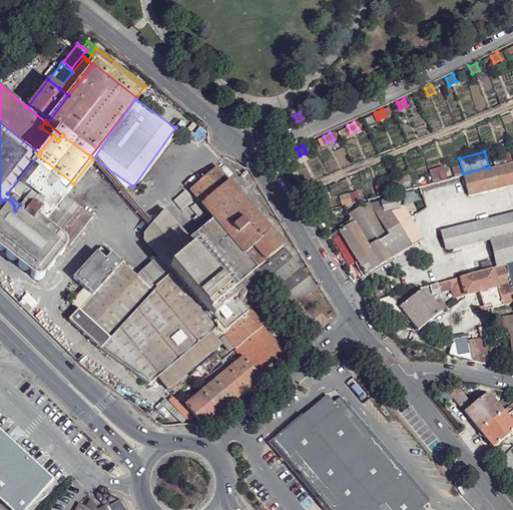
[(495,165),(512,160),(512,155),(512,151),(495,155),(496,157),(493,158),(495,165)]
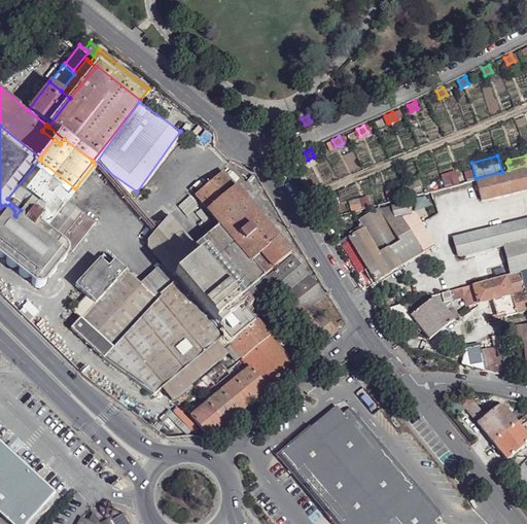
[(65,201),(75,188),(39,160),(7,199),(21,210),(29,215),(43,228),(65,201)]
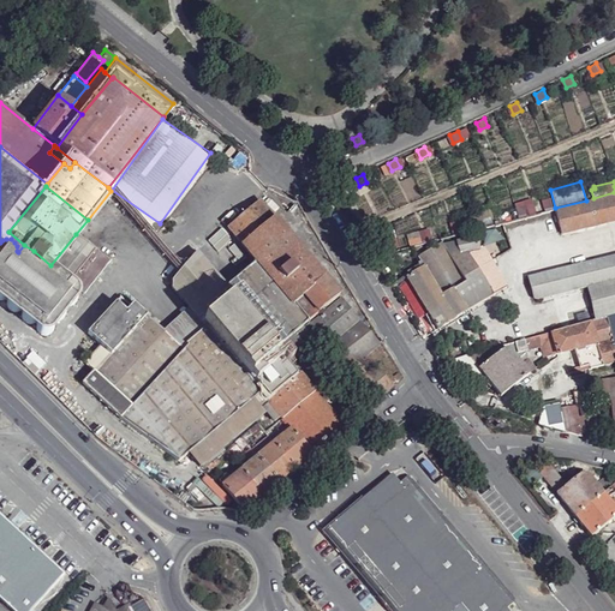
[(586,201),(555,208),(561,233),(614,219),(614,192),(593,198),(586,201)]
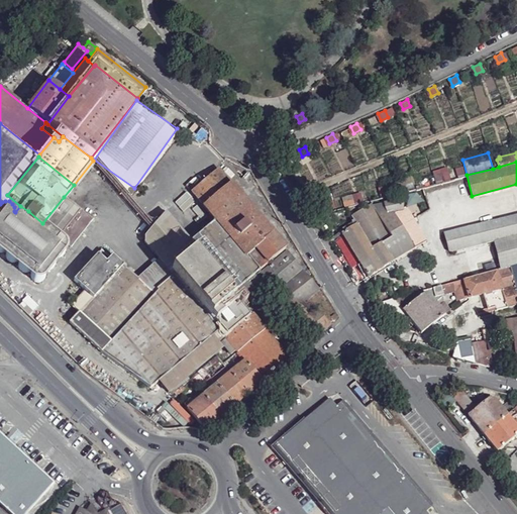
[(452,167),(455,178),(460,177),(457,164),(452,165),(452,167)]
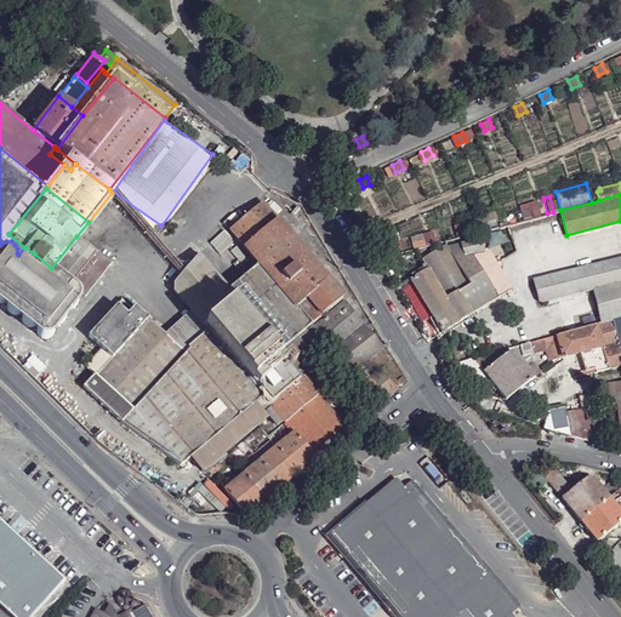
[(244,246),(258,263),(311,325),(343,297),(331,283),(325,276),(262,200),(231,227),(245,245),(244,246)]
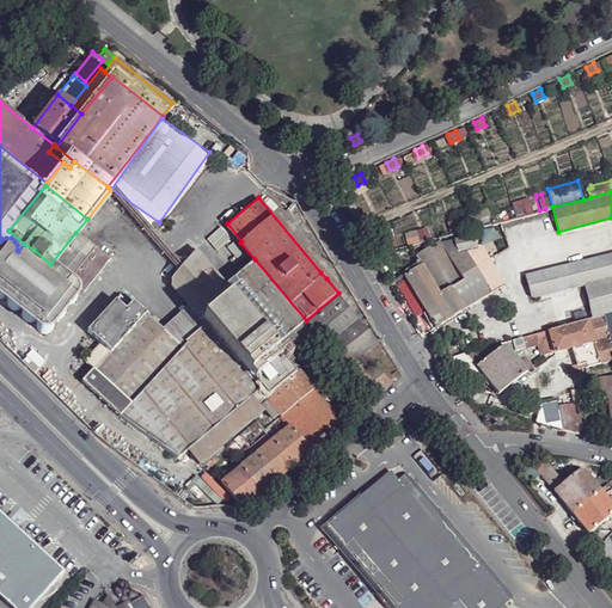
[(515,216),(539,210),(536,197),(512,204),(515,216)]
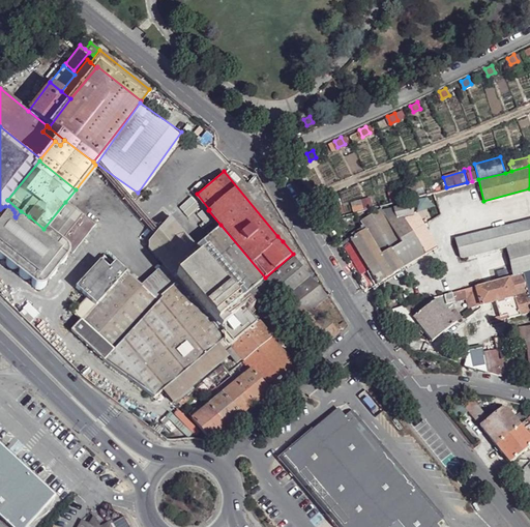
[(384,199),(385,203),(409,198),(405,180),(380,188),(382,199),(384,199)]
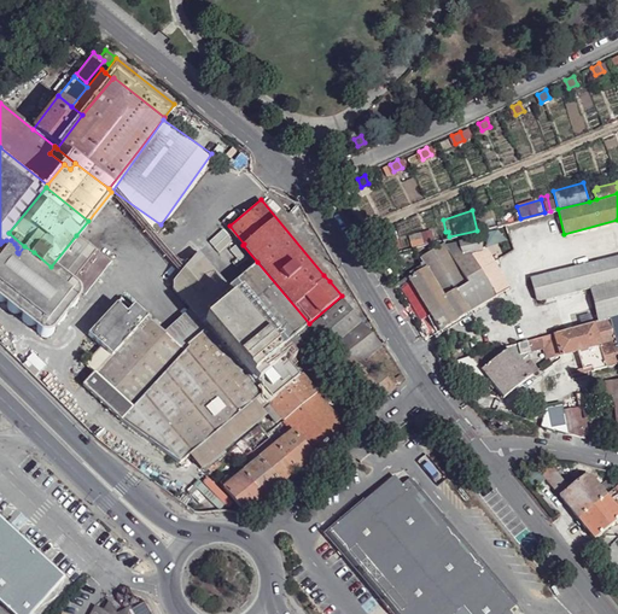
[(479,229),(495,224),(491,210),(474,214),(479,229)]
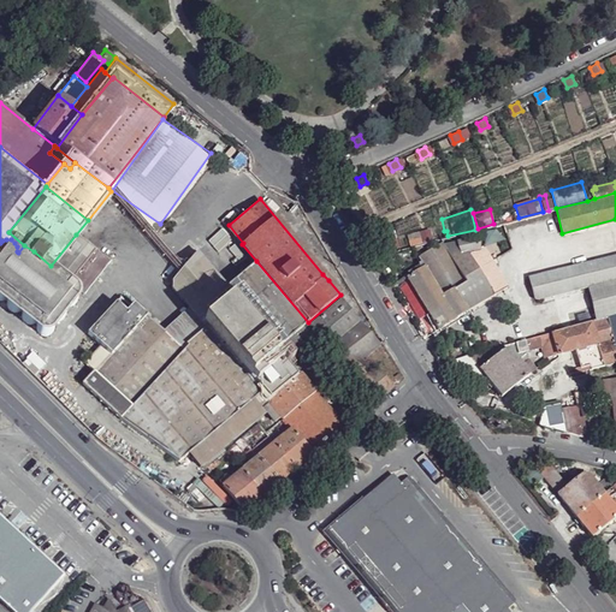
[(455,314),(456,315),(507,283),(484,245),(479,247),(475,230),(448,236),(412,245),(422,265),(406,275),(438,326),(455,314)]
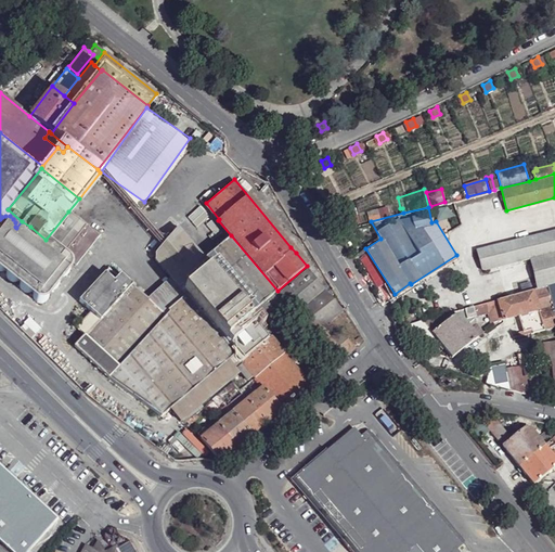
[(85,225),(68,212),(46,240),(62,253),(85,225)]
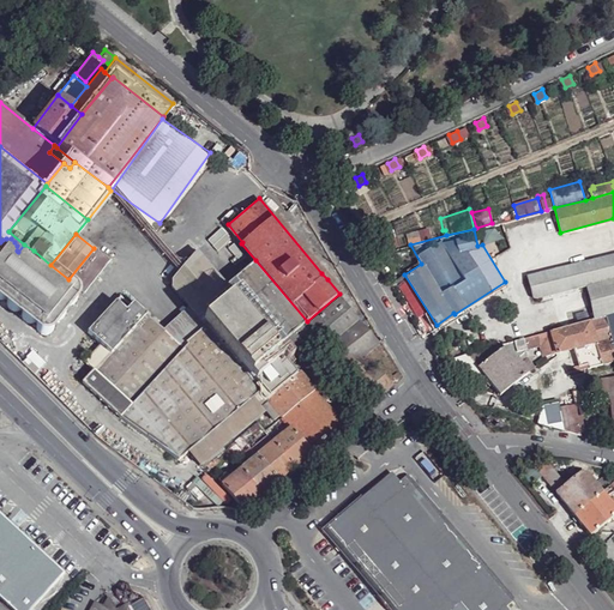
[(12,309),(17,310),(20,308),(20,312),(22,316),(25,320),(30,321),(35,320),(35,321),(34,326),(36,330),(40,332),(46,333),(49,331),(53,328),(54,324),(53,319),(56,319),(61,318),(64,314),(65,309),(64,305),(65,303),(68,303),(73,301),(76,297),(77,294),(76,289),(72,285),(67,285),(62,287),(61,285),(61,281),(59,277),(56,275),(52,273),(47,275),(46,273),(46,270),(44,265),(41,263),(36,263),(32,264),(31,263),(32,258),(31,254),(26,251),(23,251),(18,252),(17,251),(17,246),(14,242),(11,239),(6,239),(2,240),(0,242),(0,297),(0,299),(5,297),(6,299),(6,303),(7,307),(12,309)]
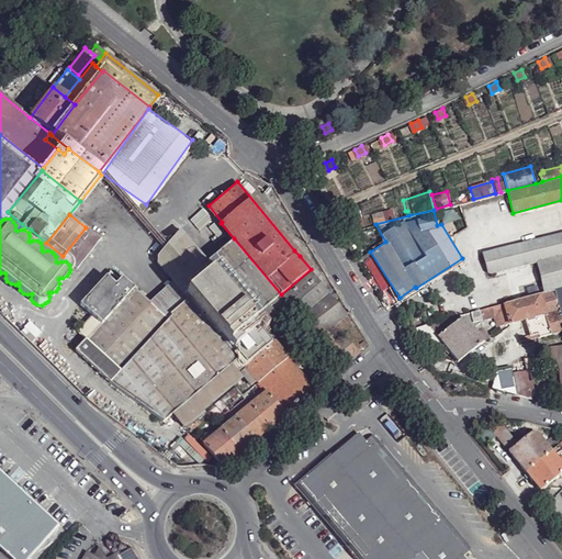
[(29,233),(31,230),(22,224),(17,231),(21,230),(24,230),(29,233)]
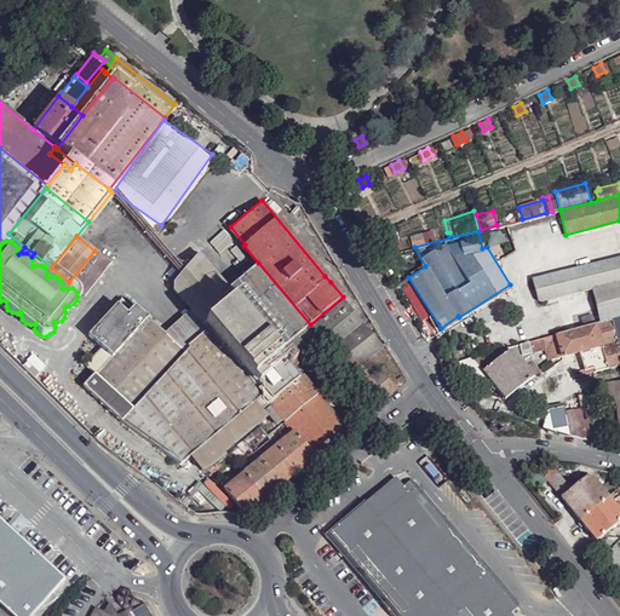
[(296,430),(316,455),(346,430),(293,364),(291,366),(277,351),(280,349),(228,286),(199,251),(173,281),(173,288),(189,308),(206,328),(264,395),(285,420),(294,430),(296,430)]
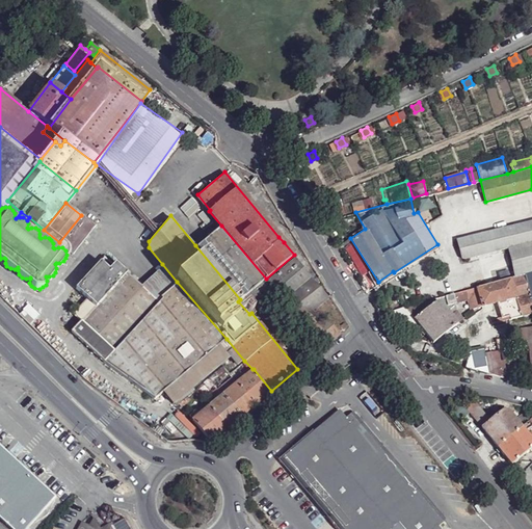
[(59,242),(44,230),(29,217),(27,220),(28,223),(27,228),(28,229),(31,228),(35,228),(38,230),(40,234),(40,237),(41,238),(45,237),(49,238),(51,240),(53,243),(53,247),(54,248),(59,242)]
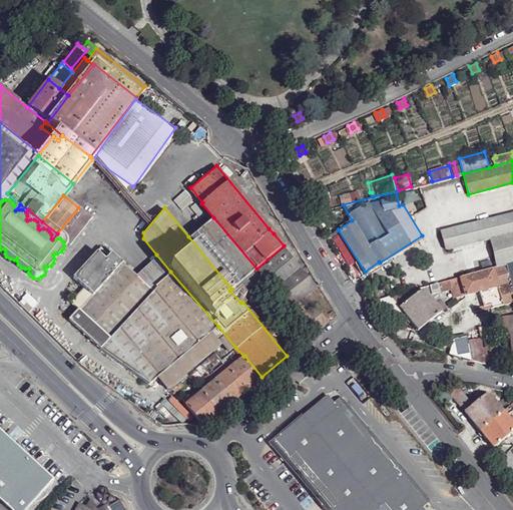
[(512,209),(440,228),(445,246),(448,247),(490,237),(496,264),(512,258),(512,209)]
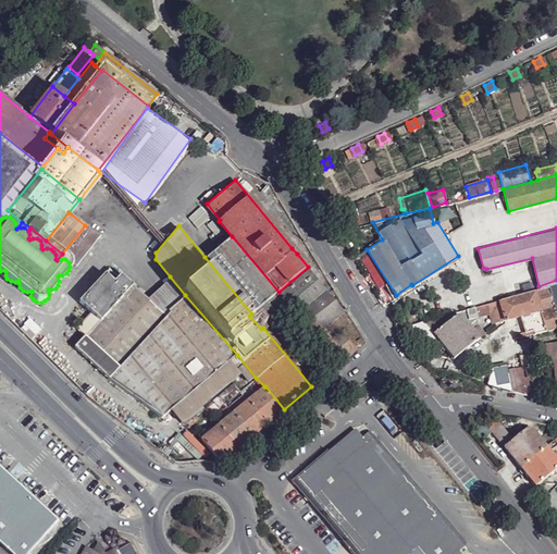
[(217,248),(205,257),(251,314),(263,305),(273,297),(279,292),(232,236),(217,248)]
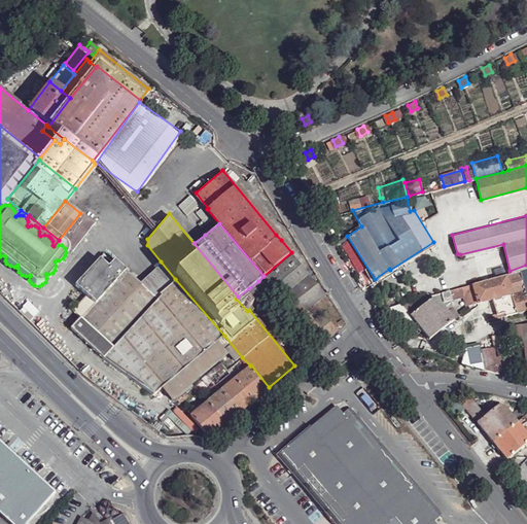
[(324,228),(329,237),(330,236),(331,235),(336,233),(330,224),(324,228)]
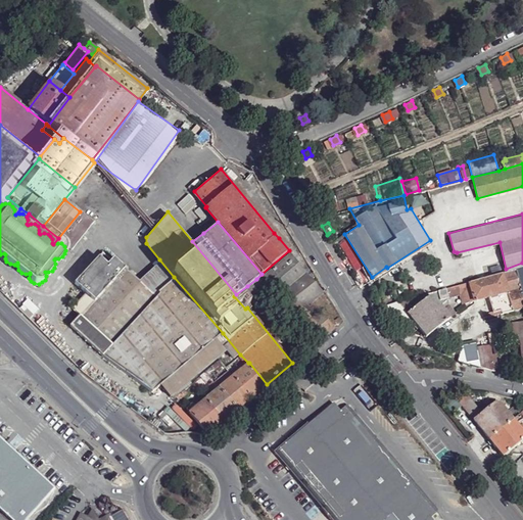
[(278,229),(274,233),(279,238),(283,235),(278,229)]
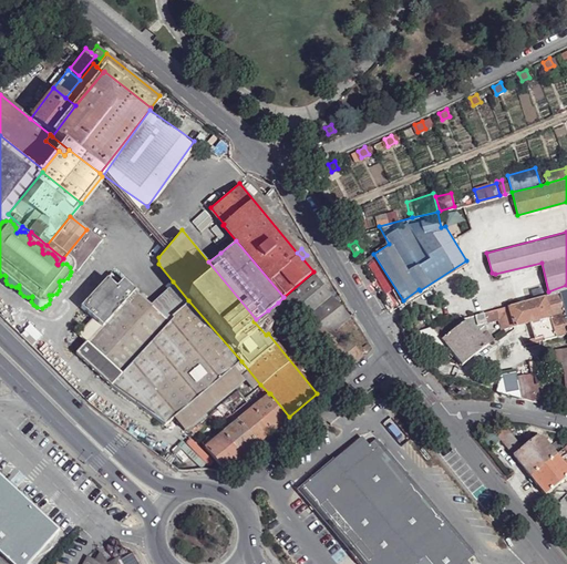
[(111,274),(106,277),(114,284),(117,280),(111,274)]
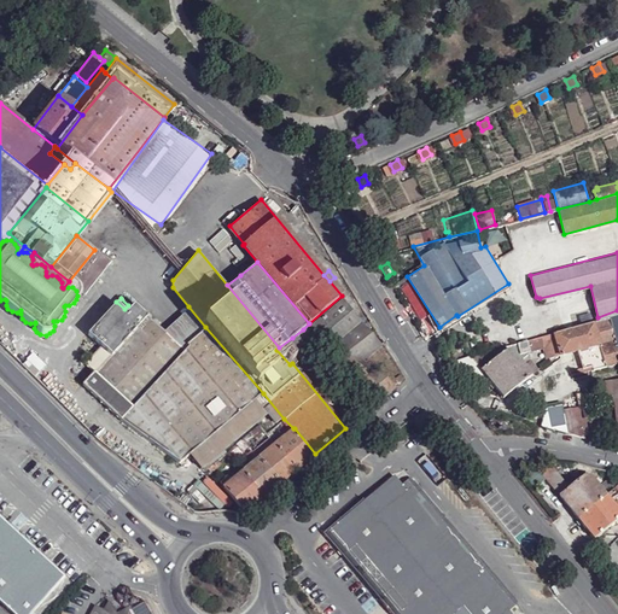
[(344,298),(312,326),(349,370),(359,362),(382,343),(344,298)]
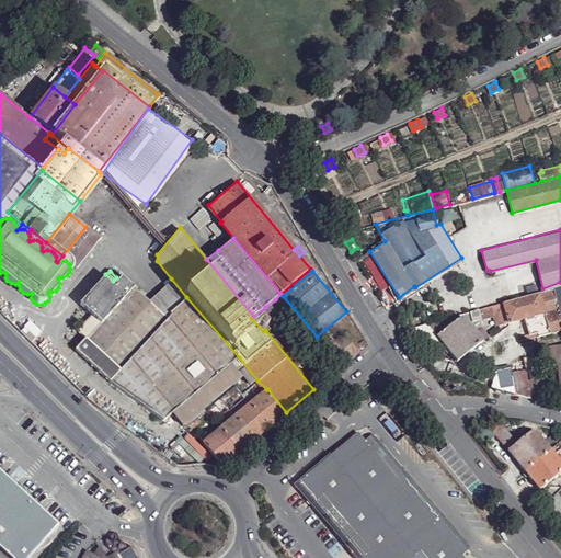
[(79,303),(91,314),(100,322),(133,286),(121,275),(117,279),(115,283),(113,281),(105,274),(79,303)]
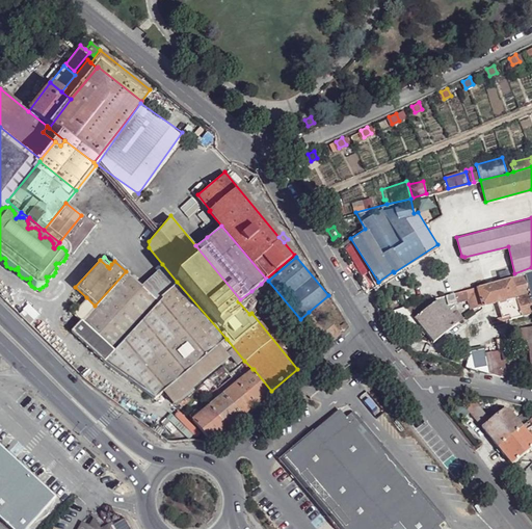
[(162,264),(141,286),(158,300),(163,296),(162,295),(177,282),(162,264)]
